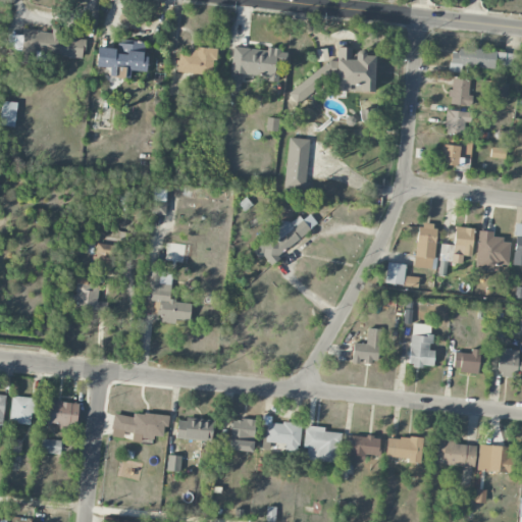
[(83,58),(86,38),(22,31),(22,36),(8,34),(6,50),(83,58)]
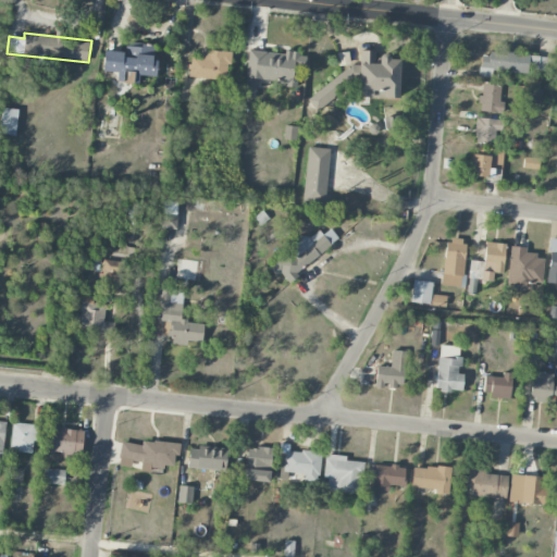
[(104,50),(102,71),(116,73),(115,82),(137,84),(138,75),(155,76),(157,60),(152,60),(153,45),(141,44),(141,48),(125,46),(124,52),(104,50)]
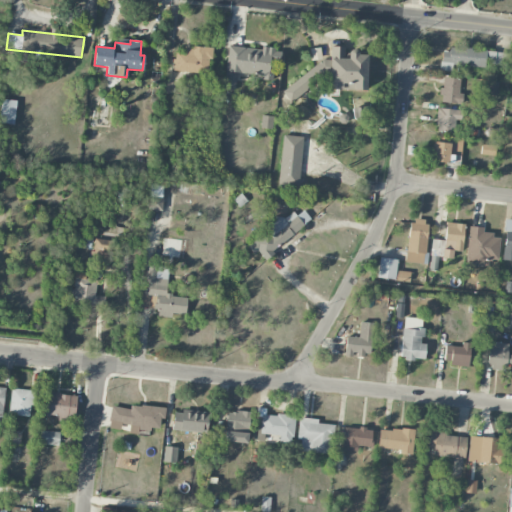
[(173,70),(208,74),(211,49),(185,46),(184,53),(175,52),(173,70)]
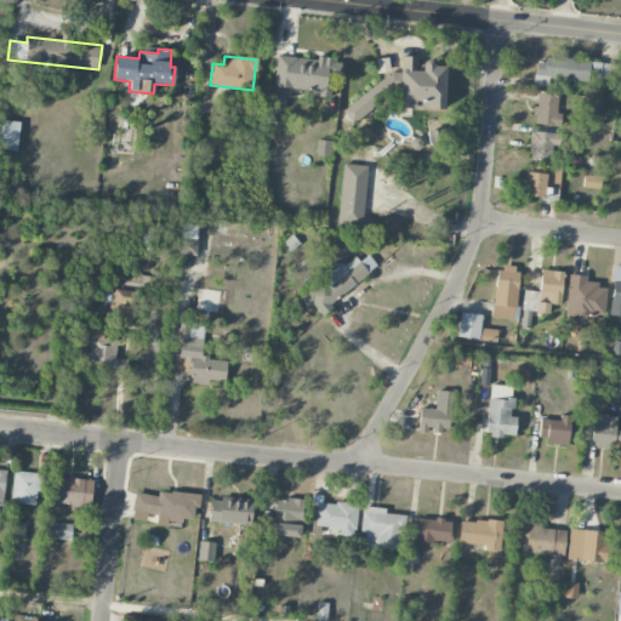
[(272,108),(286,109),(288,89),(319,91),(319,97),(331,98),(332,77),(340,78),(341,61),(277,56),(272,108)]
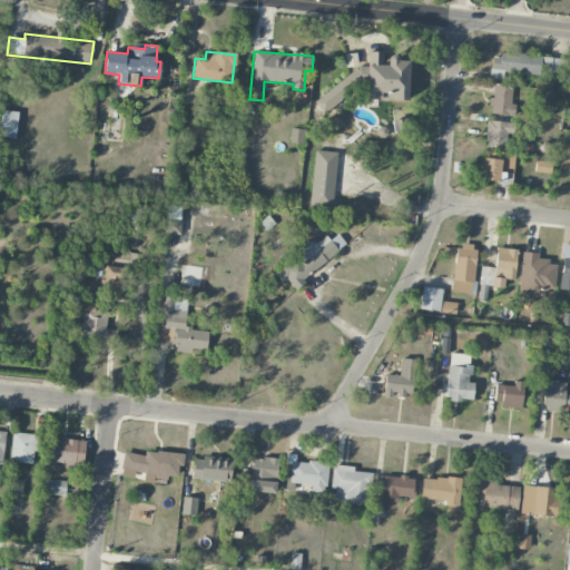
[(366,100),(408,100),(409,58),(384,58),(384,52),(367,51),(366,100)]
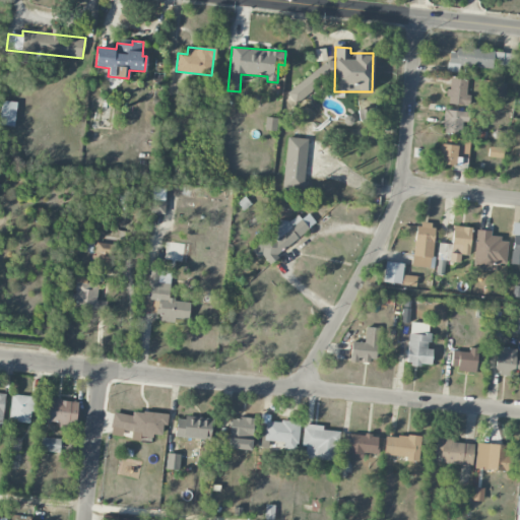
[(512,66),(513,53),(449,49),(447,71),(458,72),(459,66),(493,69),(494,65),(512,66)]
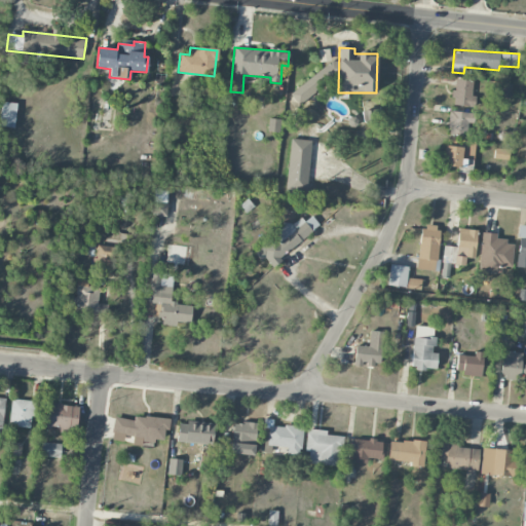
[(292,95),(300,105),(340,71),(332,61),(292,95)]
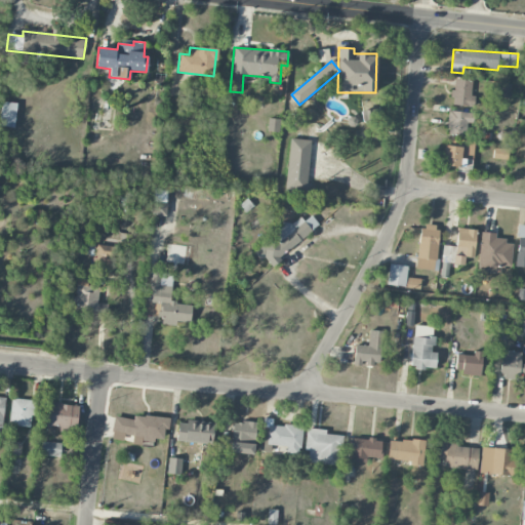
[(451,104),(470,107),(474,81),(454,79),(451,104)]
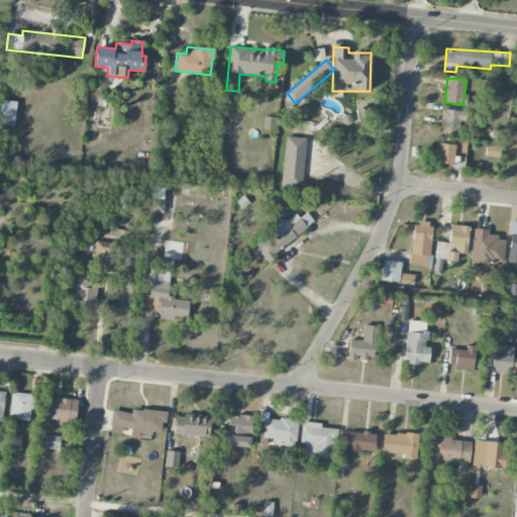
[(16,101),(0,100),(0,110),(0,124),(15,125),(16,101)]
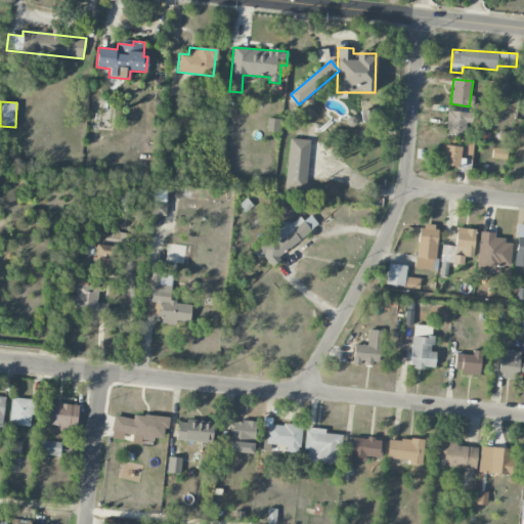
[(465,136),(467,123),(471,124),(473,113),(448,111),(445,134),(465,136)]
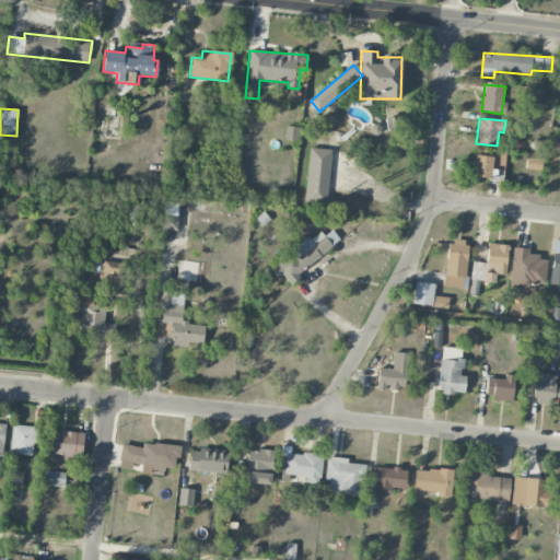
[(299,127),(287,126),(284,140),(298,141),(299,127)]
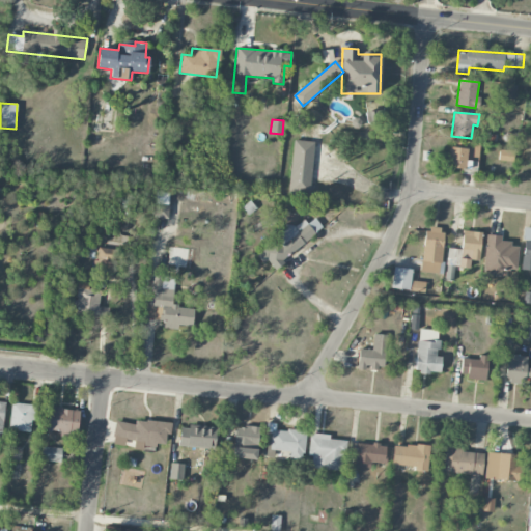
[(310,195),(313,142),(292,141),(289,194),(310,195)]
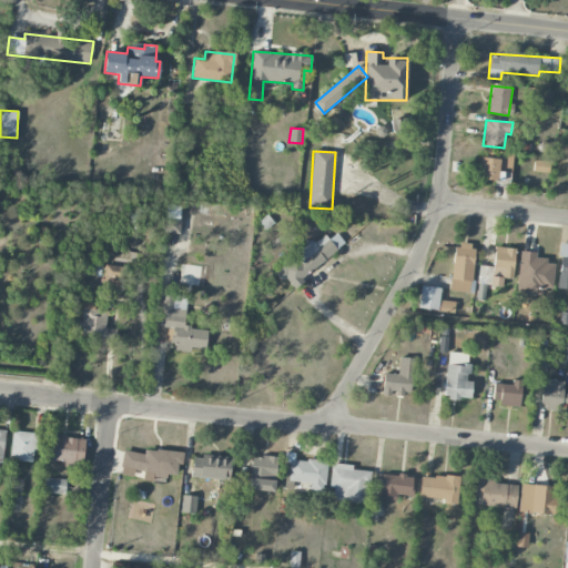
[(479,180),(497,181),(498,171),(511,172),(513,153),(482,151),(479,180)]
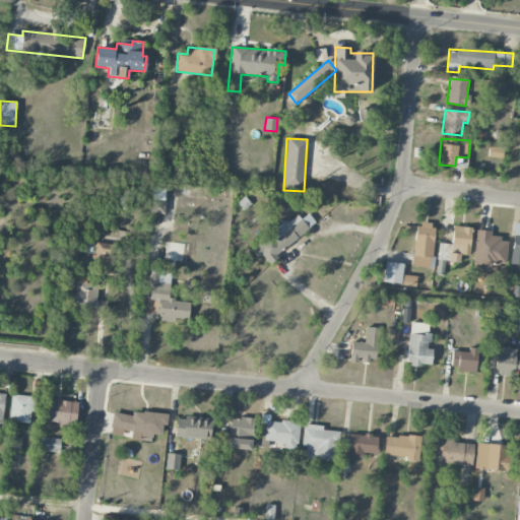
[(166,189),(152,188),(151,213),(165,214),(166,189)]
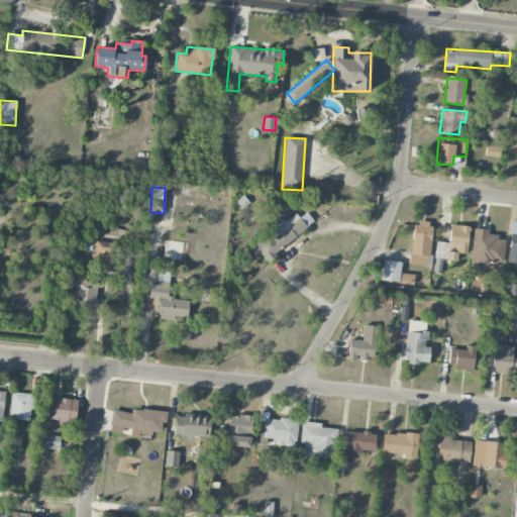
[(315,223),(306,212),(299,218),(294,211),(247,246),(255,257),(261,253),(266,261),(315,223)]
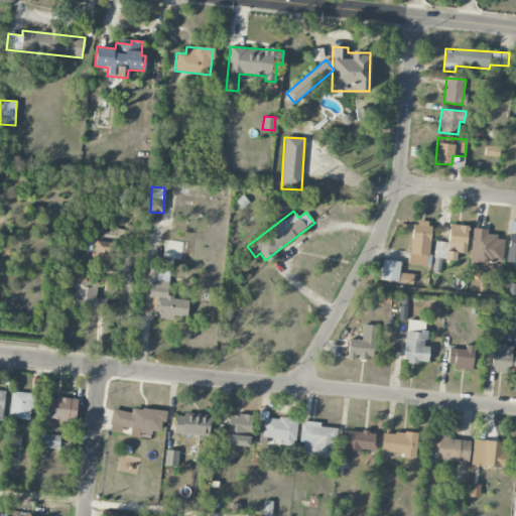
[(515,221),(510,221),(506,262),(515,263),(515,221)]
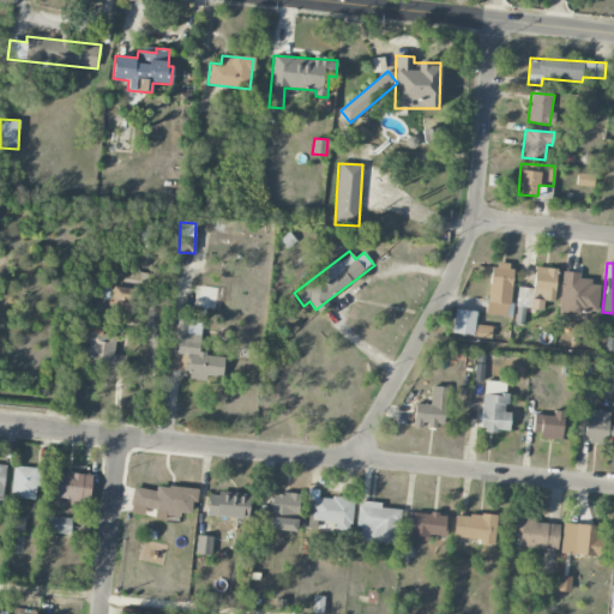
[(505,315),(506,304),(511,304),(512,265),(489,264),(488,315),(505,315)]
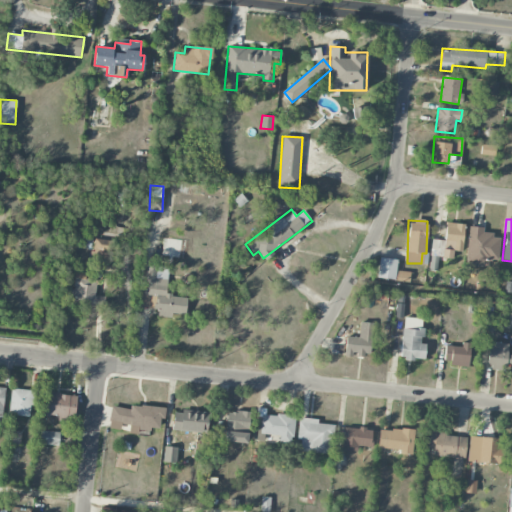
[(461,252),(465,225),(447,222),(443,248),(461,252)]
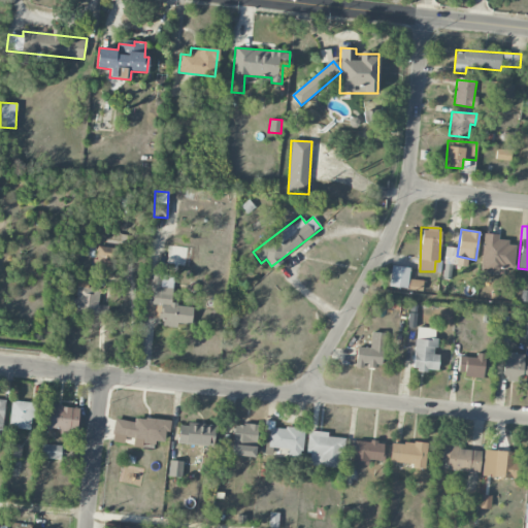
[(515,242),(498,241),(499,234),(483,233),(481,273),(502,274),(503,268),(514,268),(515,242)]
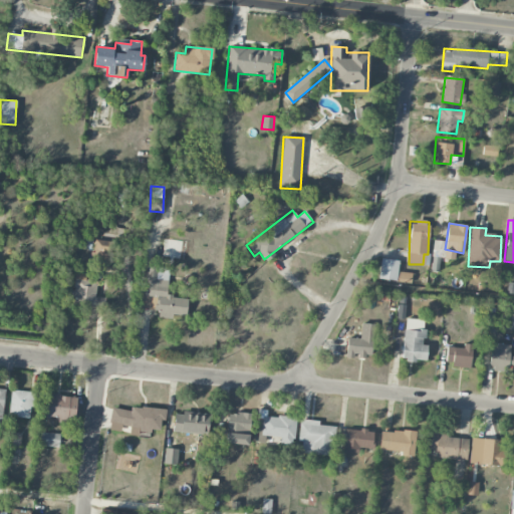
[(112,240),(95,241),(96,264),(113,264),(112,240)]
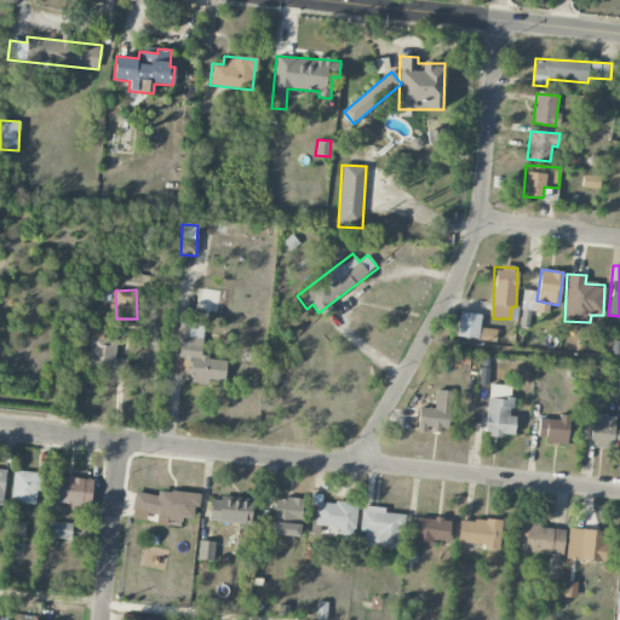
[(478,338),(480,314),(459,313),(457,337),(478,338)]
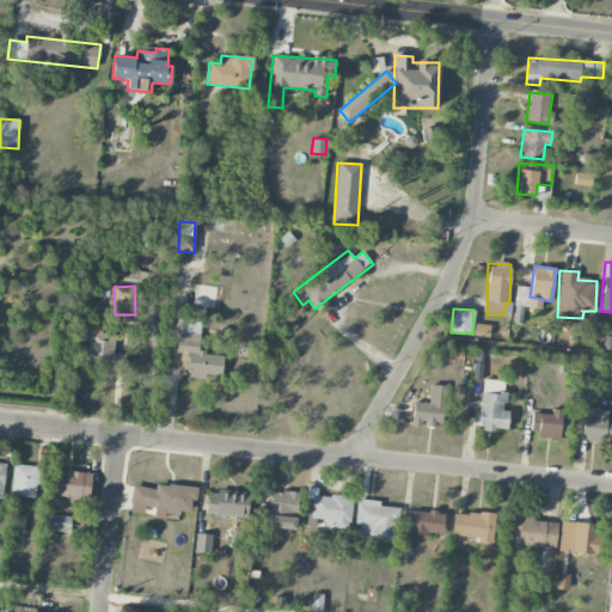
[(171,367),(183,368),(183,359),(189,359),(188,378),(204,379),(204,374),(221,377),(224,355),(199,353),(201,320),(175,318),(171,367)]
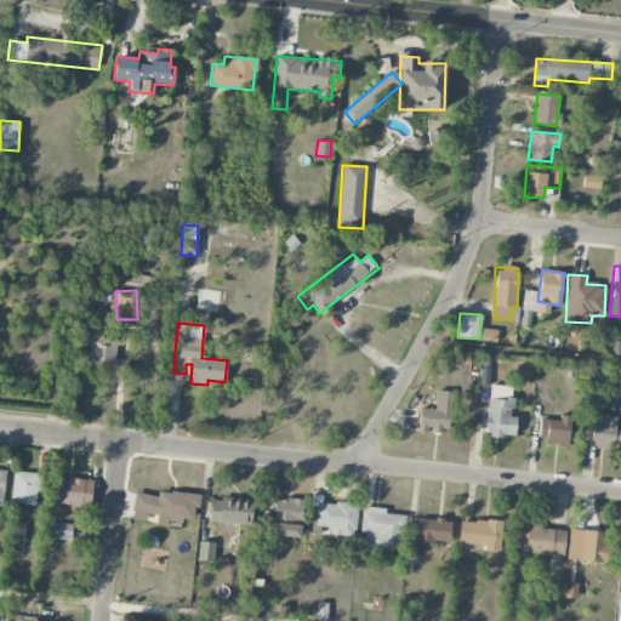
[(479,340),(495,342),(497,331),(482,328),(479,340)]
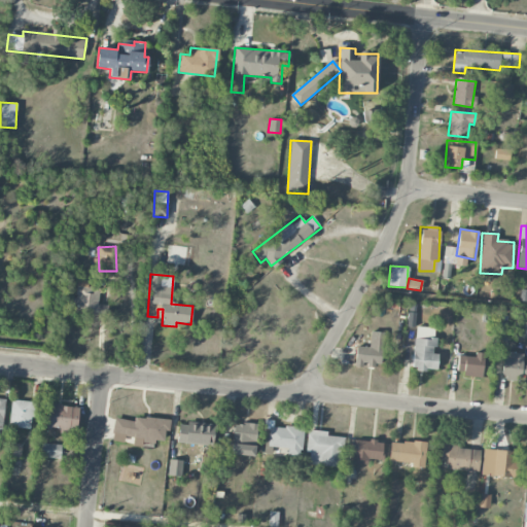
[(106,318),(108,305),(98,304),(100,287),(88,286),(89,282),(78,280),(75,303),(72,303),(71,307),(77,307),(76,314),(106,318)]
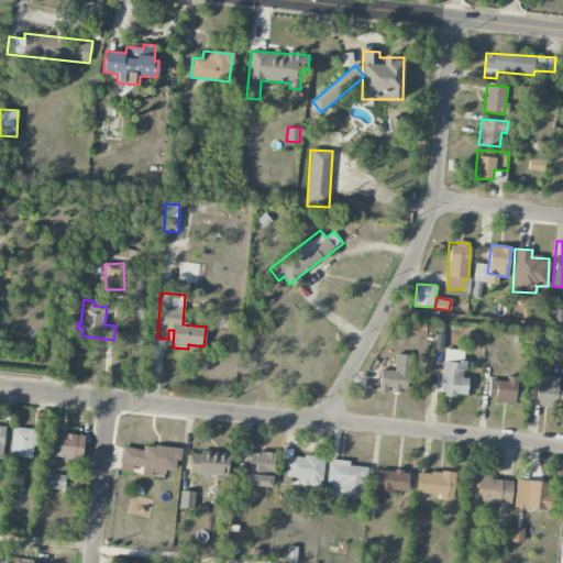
[(466,396),(467,378),(464,378),(465,360),(463,360),(464,351),(443,349),(441,394),(466,396)]
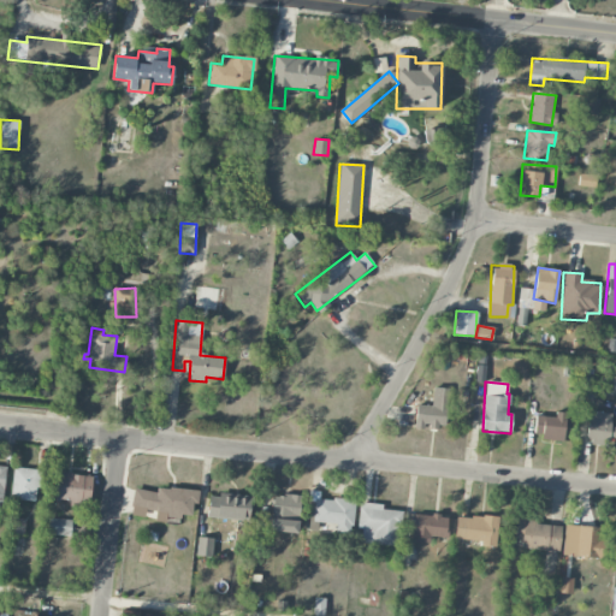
[(448,389),(432,388),(432,406),(416,404),(415,428),(425,430),(425,427),(445,428),(448,389)]
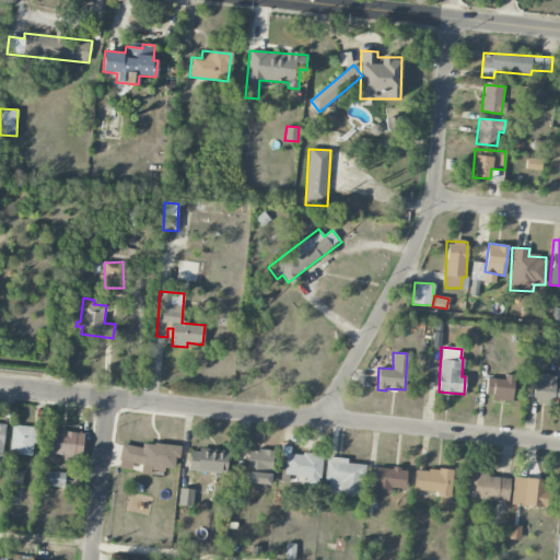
[(534,400),(559,403),(559,387),(555,387),(556,375),(536,374),(534,400)]
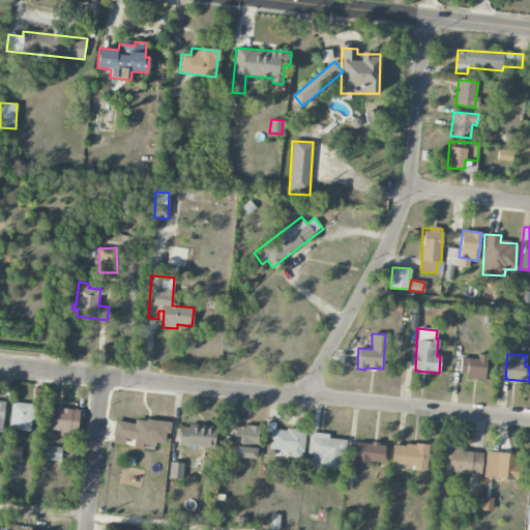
[(460,377),(486,378),(487,355),(478,355),(478,358),(461,358),(460,377)]
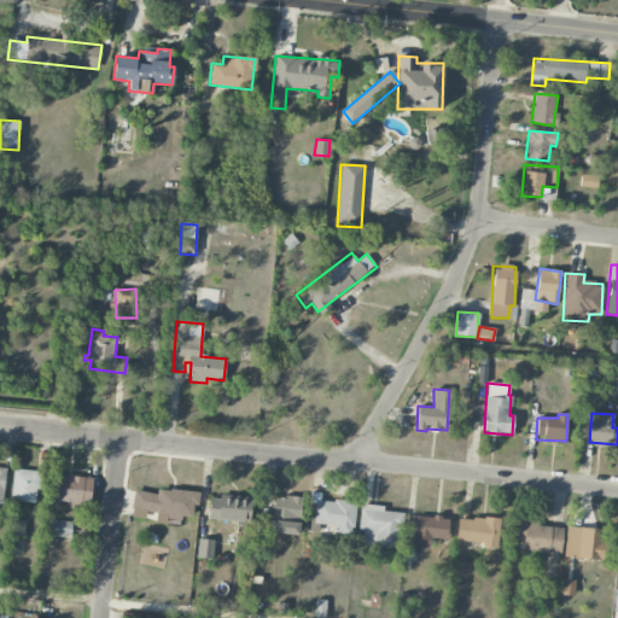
[(35,503),(40,472),(15,468),(11,500),(35,503)]
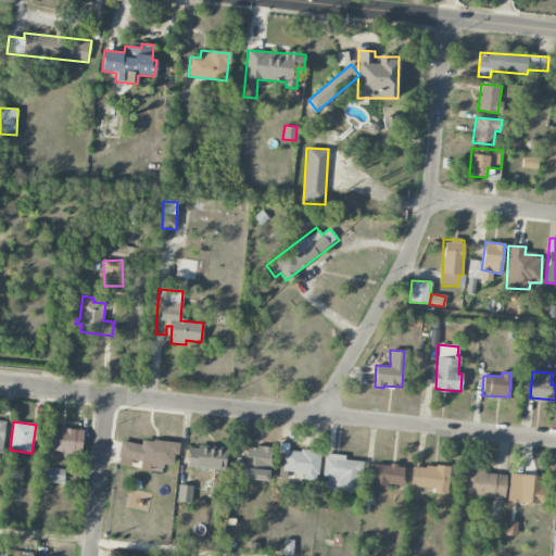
[(80,458),(83,429),(48,426),(46,450),(63,452),(62,457),(80,458)]
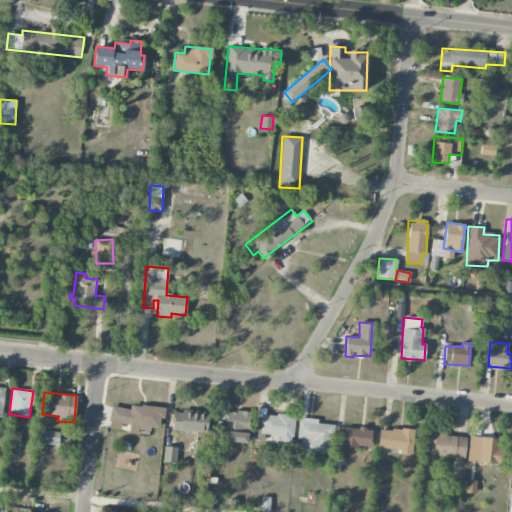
[(166,409),(131,404),(130,409),(111,406),(108,428),(121,430),(122,424),(130,425),(129,433),(139,434),(139,430),(150,431),(151,428),(159,429),(161,418),(164,418),(166,409)]
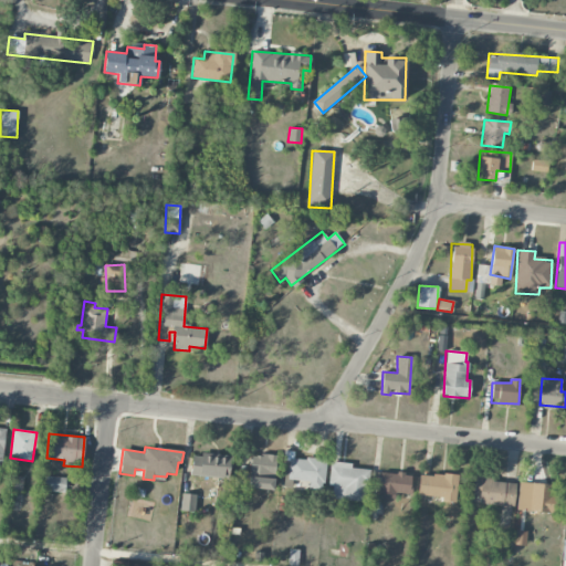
[(191,477),(229,478),(229,456),(192,453),(191,477)]
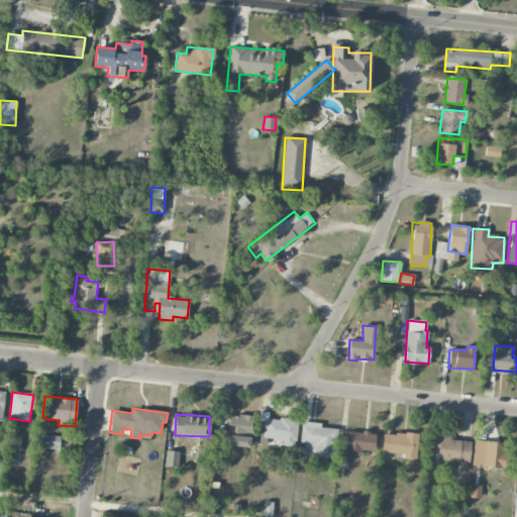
[(250,416),(228,415),(227,446),(250,446),(250,416)]
